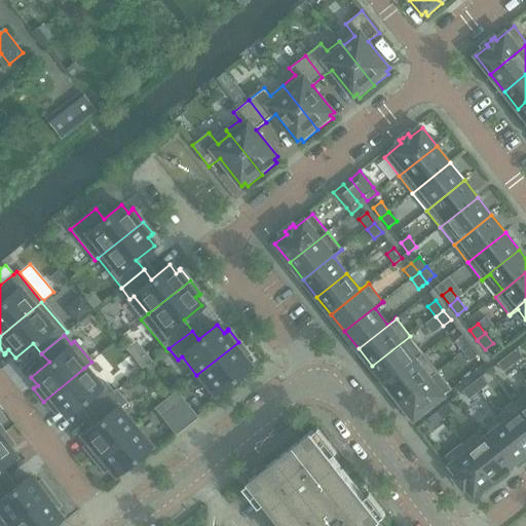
[(471,344),(463,335),(455,341),(462,351),(471,344)]
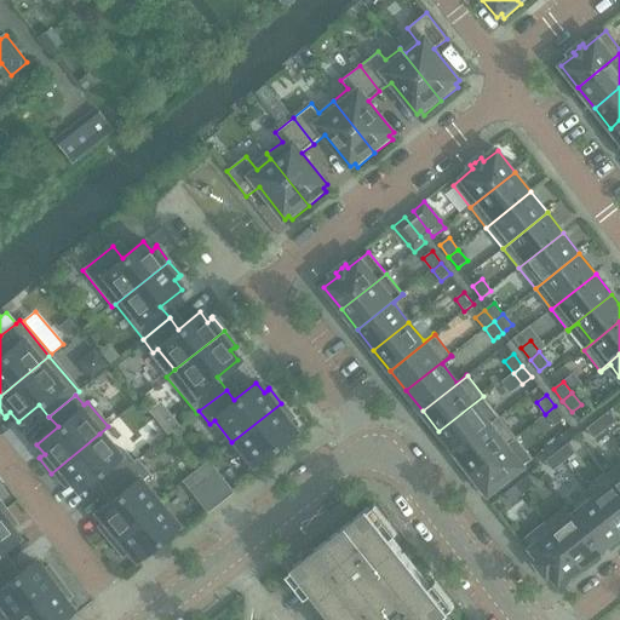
[(455,452),(499,417),(499,415),(489,423),(475,405),(484,397),(483,396),(438,431),(455,452)]
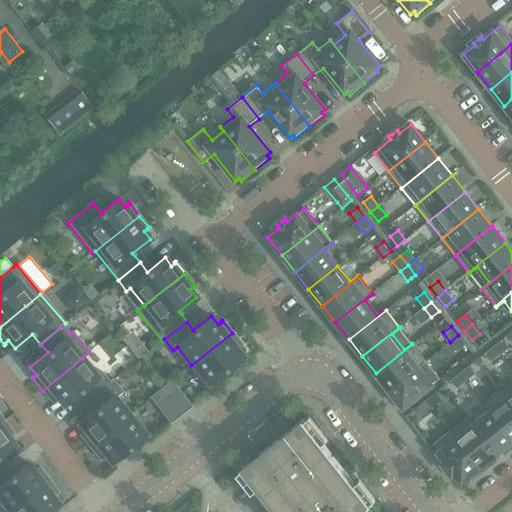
[(207,385),(243,356),(237,349),(241,347),(240,346),(242,345),(232,333),(191,365),(207,385)]
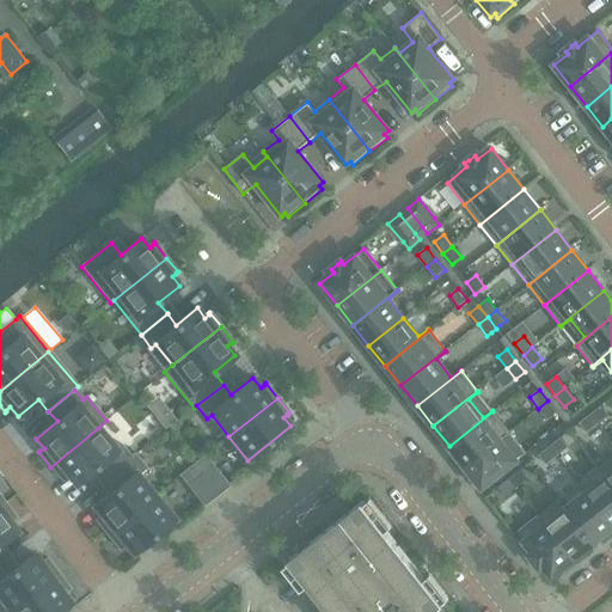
[(557,412),(548,401),(538,409),(548,420),(557,412)]
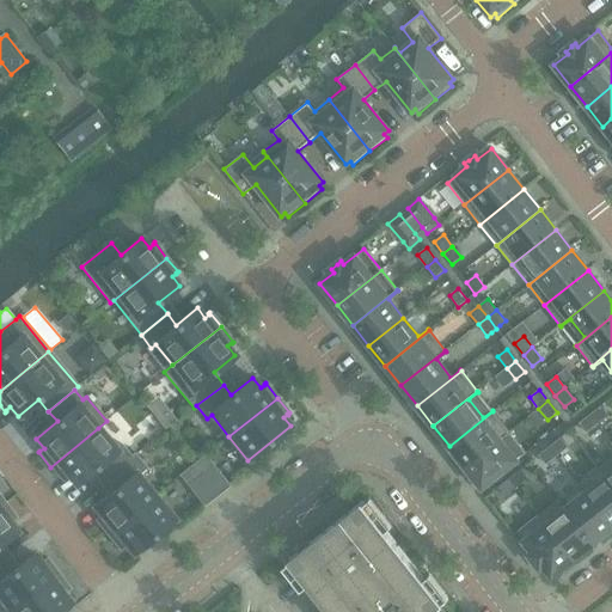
[(601,405),(589,415),(598,424),(609,415),(601,405)]
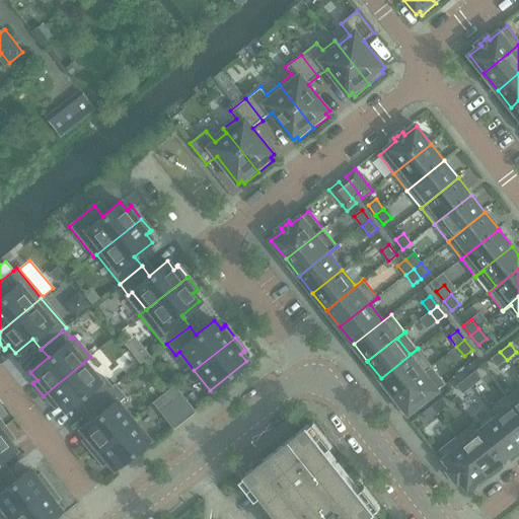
[(394,395),(432,366),(418,349),(381,378),(394,395)]
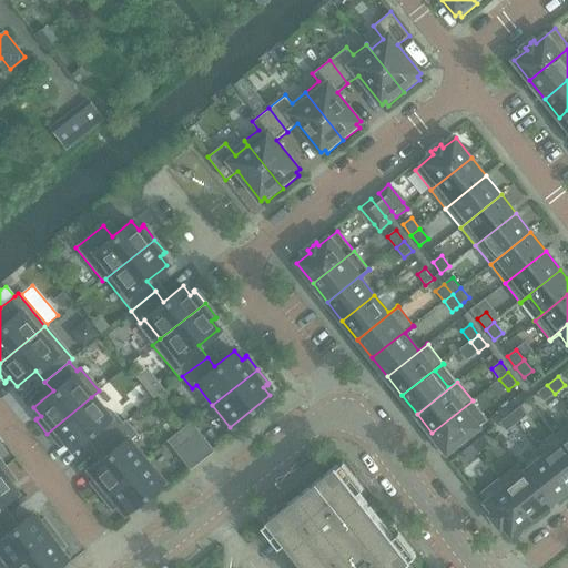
[(555,394),(547,385),(537,393),(544,402),(555,394)]
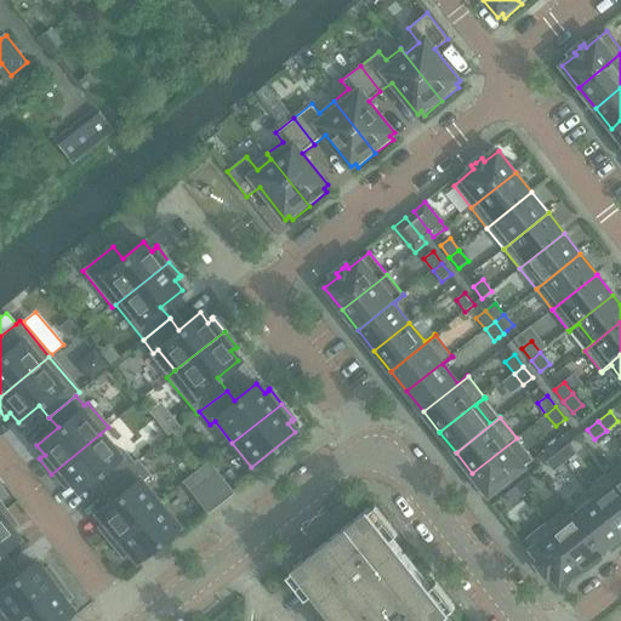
[(132,463),(121,451),(117,455),(100,434),(51,474),(63,488),(64,486),(68,483),(77,493),(97,474),(106,485),(132,463)]
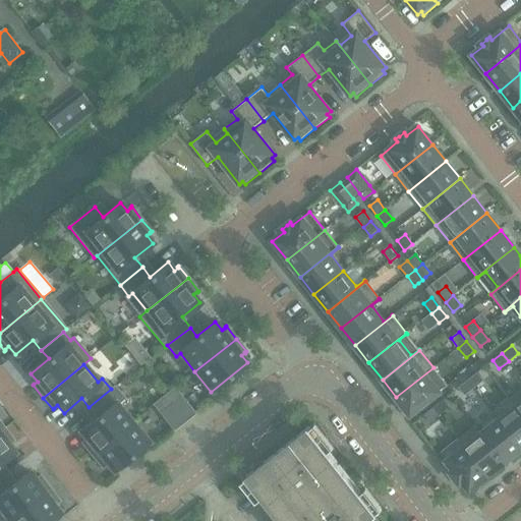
[(440,392),(426,374),(435,368),(433,367),(396,397),(410,415),(440,392)]
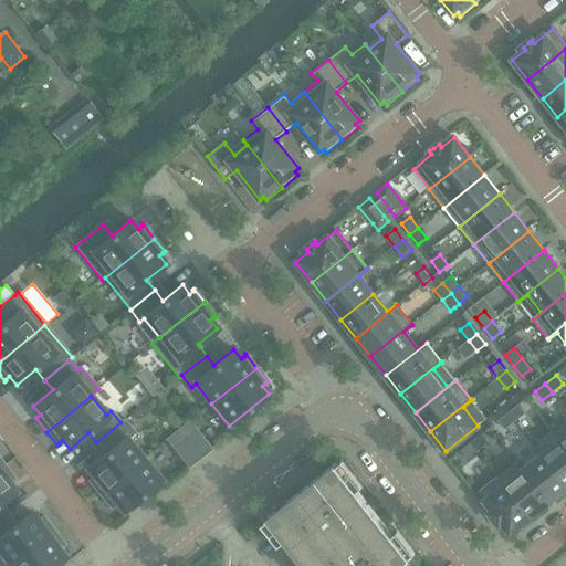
[(519,405),(509,412),(515,421),(525,413),(519,405)]
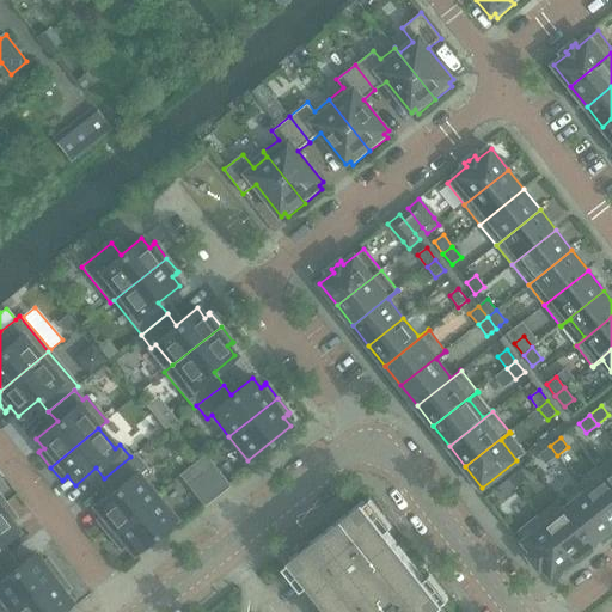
[(557,456),(550,446),(538,456),(545,465),(557,456)]
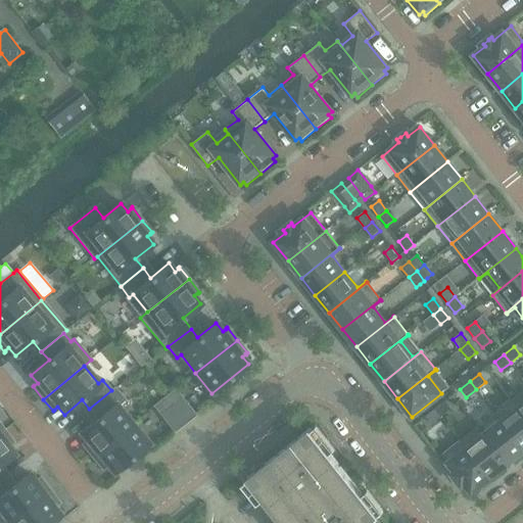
[(132,424),(117,406),(124,400),(114,388),(111,390),(89,409),(97,419),(80,433),(86,441),(83,444),(83,443),(81,444),(91,458),(132,424)]
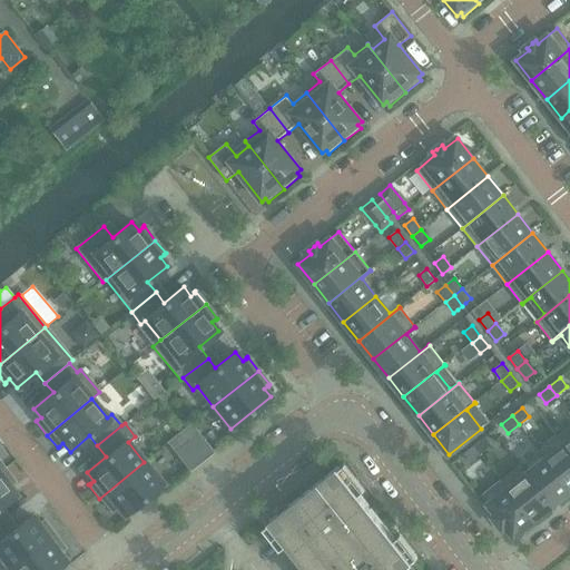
[(198,434),(190,424),(178,433),(186,443),(198,434)]
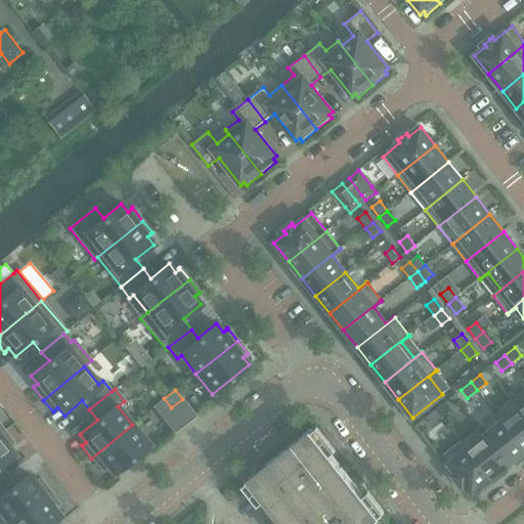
[(523,391),(513,400),(523,415),(523,391)]
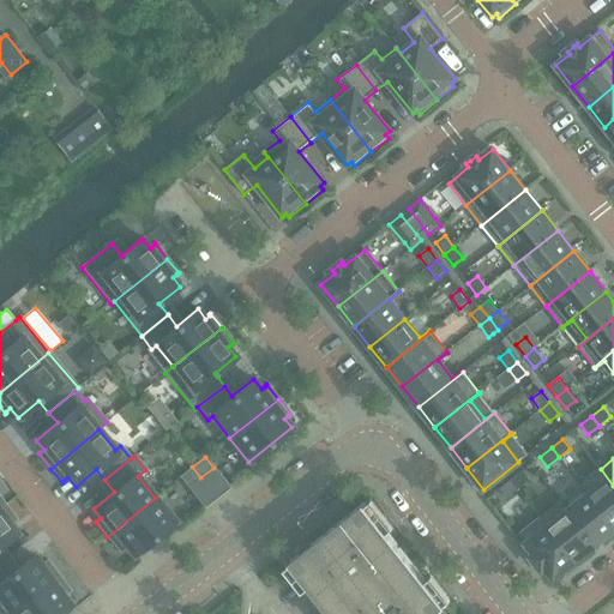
[(200,477),(192,467),(180,477),(188,487),(200,477)]
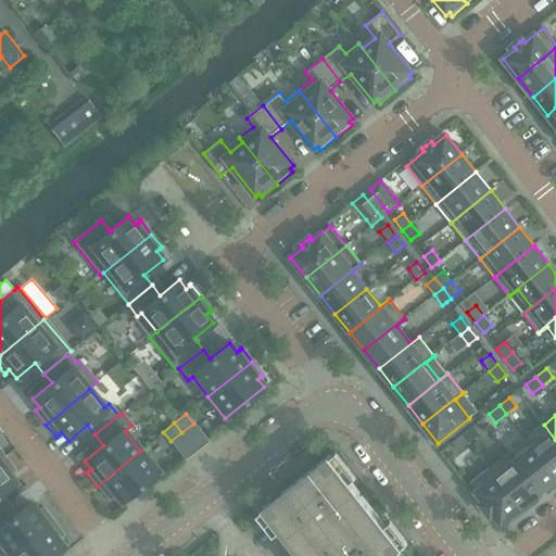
[(209,442),(193,424),(171,441),(186,460),(209,442)]
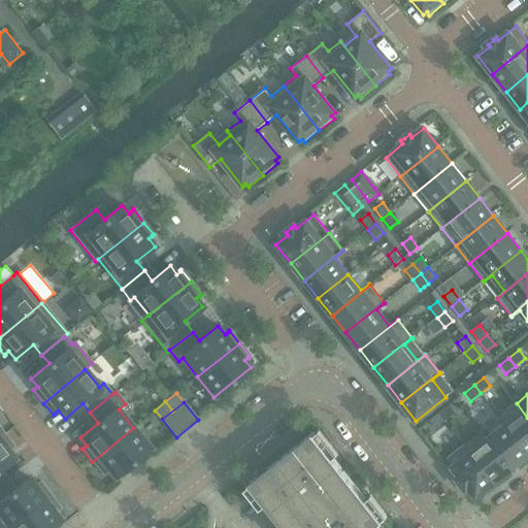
[(527,418),(517,403),(499,417),(527,453),(527,418)]
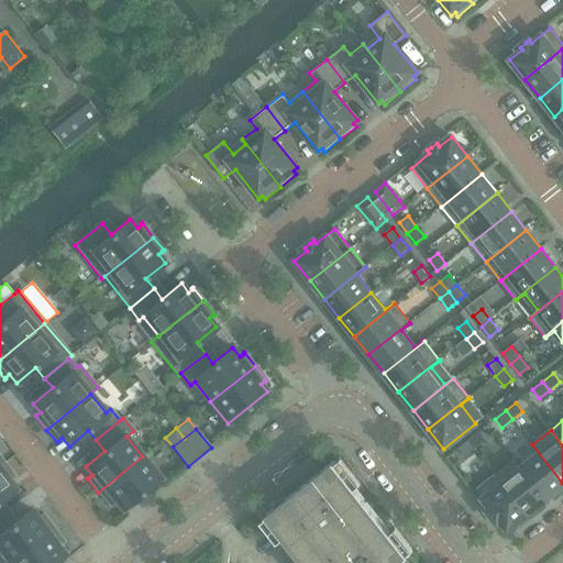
[(478,432),(468,440),(475,449),(485,441),(478,432)]
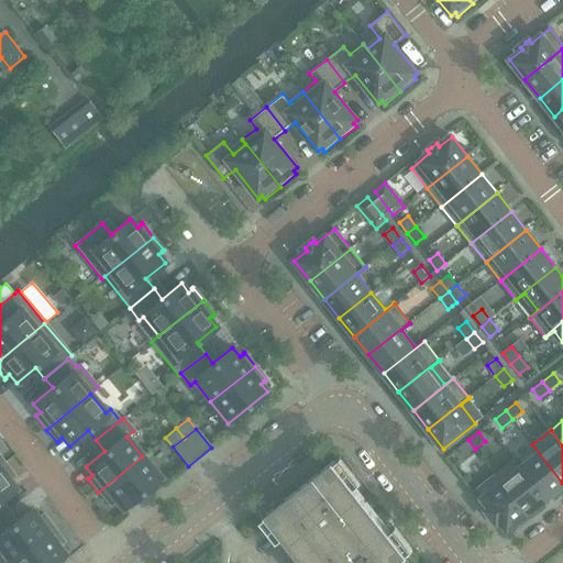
[(475,449),(468,440),(457,449),(465,457),(475,449)]
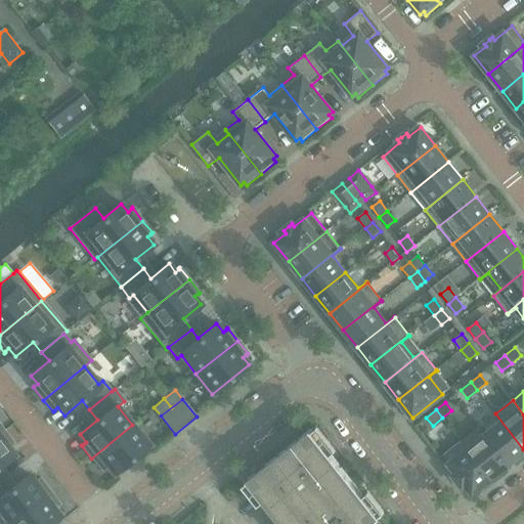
[(523,452),(523,449),(495,413),(494,415),(500,423),(485,435),(479,427),(478,428),(508,466),(523,452)]
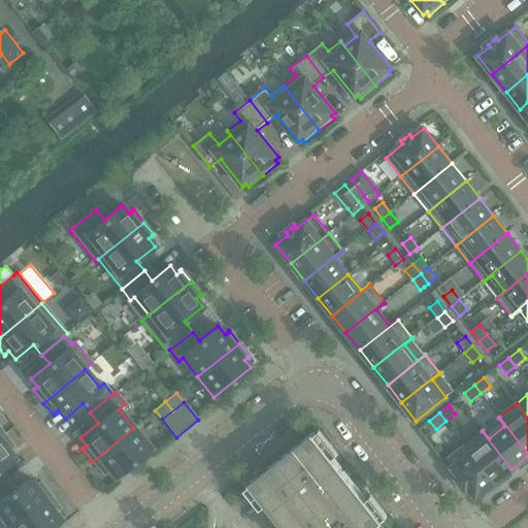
[(113,477),(151,448),(133,428),(92,462),(103,474),(104,473),(104,472),(107,470),(113,477)]
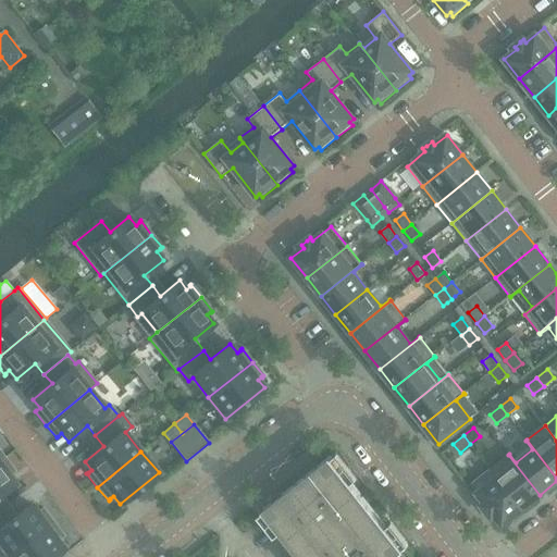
[(540,495),(508,455),(490,469),(521,509),(540,495)]
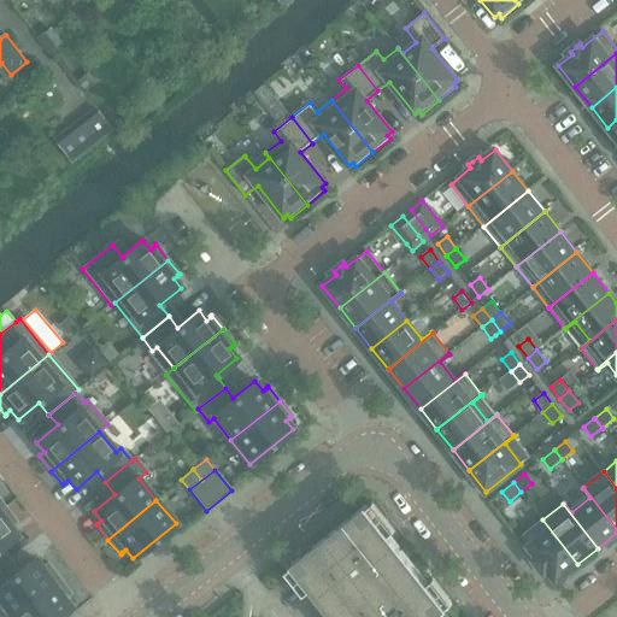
[(0,558),(0,547),(17,535),(10,526),(13,523),(15,523),(16,522),(5,507),(0,511),(0,564),(4,563),(0,558)]
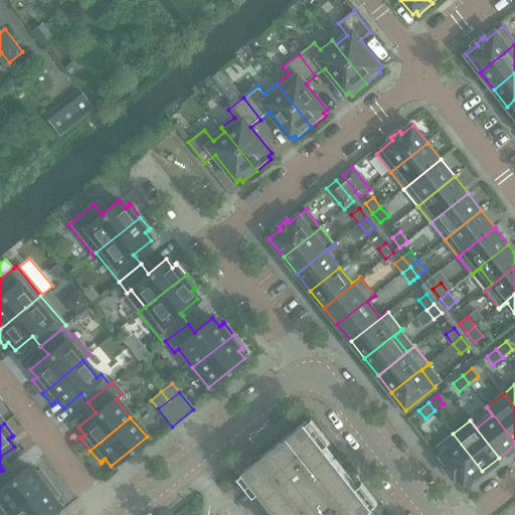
[(306,423),(245,471),(280,514),(364,514),(373,509),(306,423)]
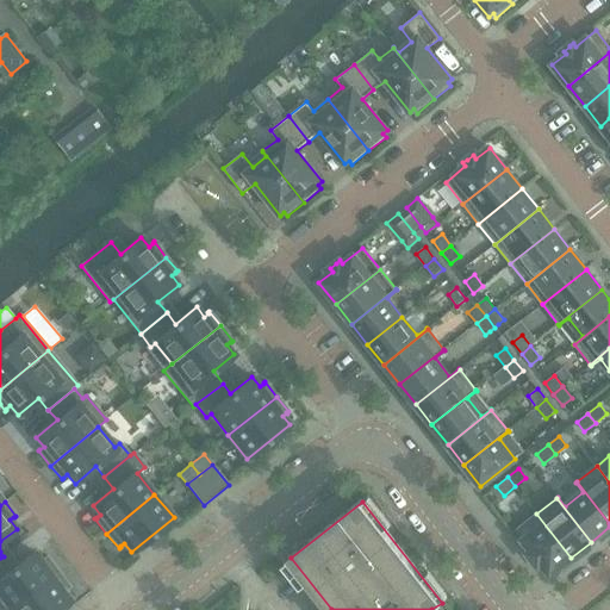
[(571,558),(536,514),(515,530),(531,551),(528,553),(530,558),(531,556),(536,562),(539,561),(549,574),(571,558)]
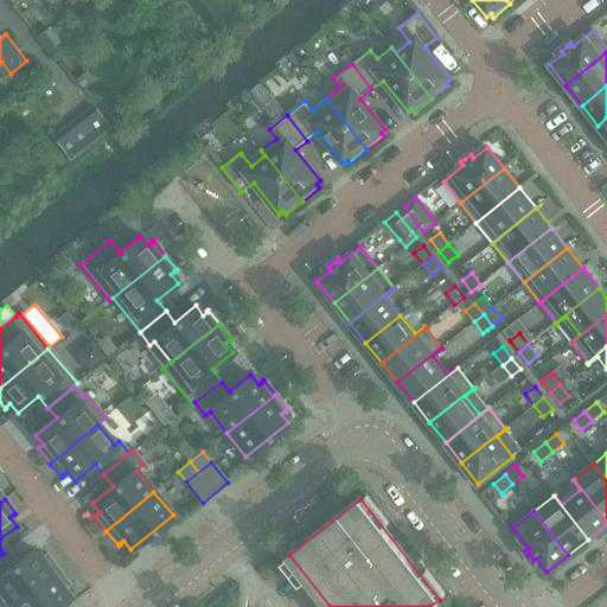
[(8,606),(58,570),(46,554),(45,555),(45,556),(42,560),(33,549),(12,566),(4,554),(0,555),(0,606),(8,606)]
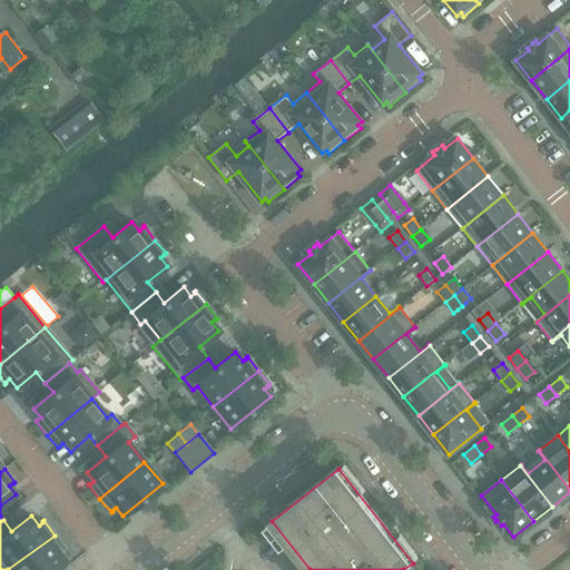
[(53,569),(66,561),(59,552),(62,549),(64,550),(65,549),(55,536),(8,569),(53,569)]
